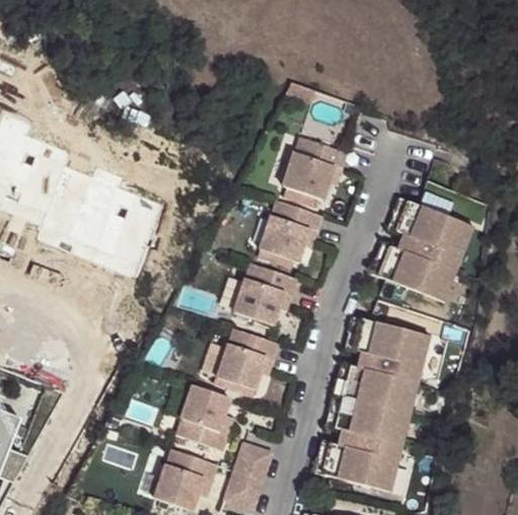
[(0,218),(137,281),(166,197),(0,123),(0,218)]
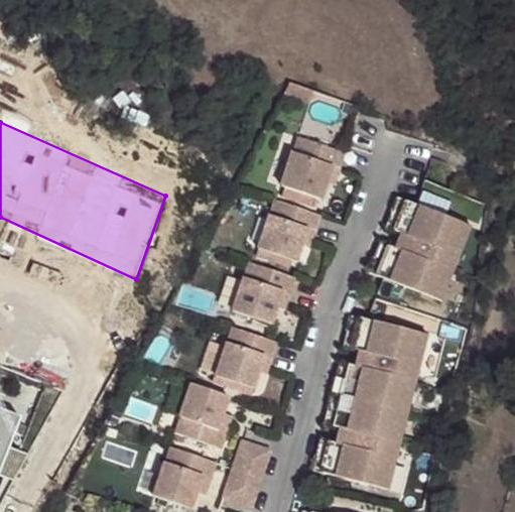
[(326,163),(335,166),(341,150),(293,134),(277,184),(314,197),(320,178),(326,163)]
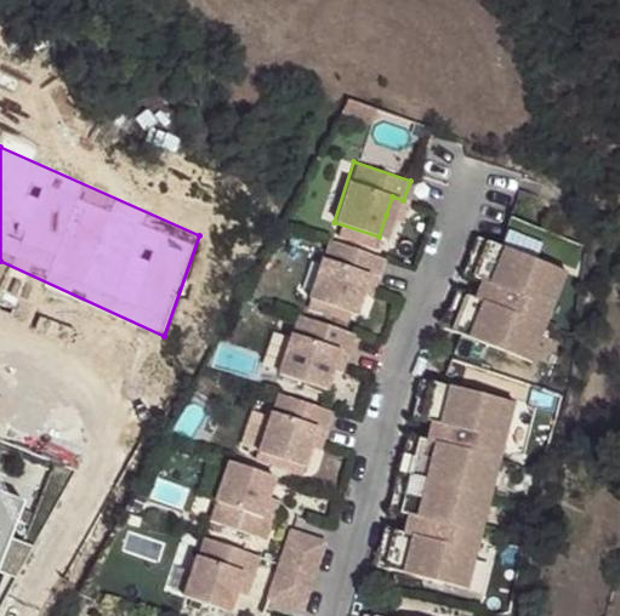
[(397,218),(403,200),(392,197),(386,215),(397,218)]
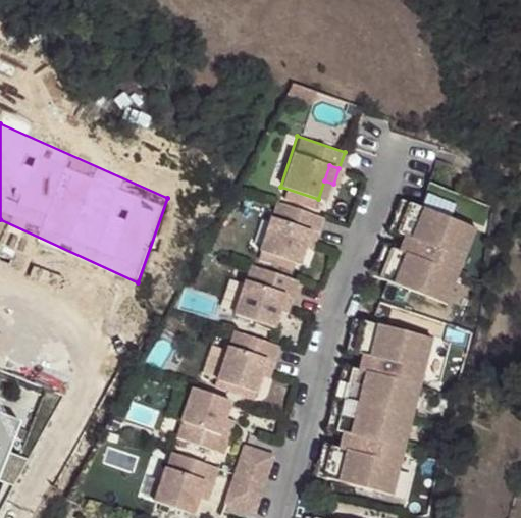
[(395,227),(405,199),(401,198),(391,226),(395,227)]
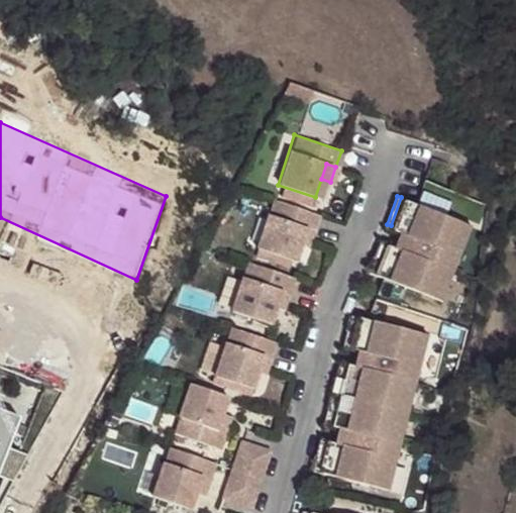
[(373,273),(386,278),(443,299),(473,223),(410,200),(401,197),(391,225),(407,231),(432,241),(426,258),(401,247),(385,240),(373,273)]
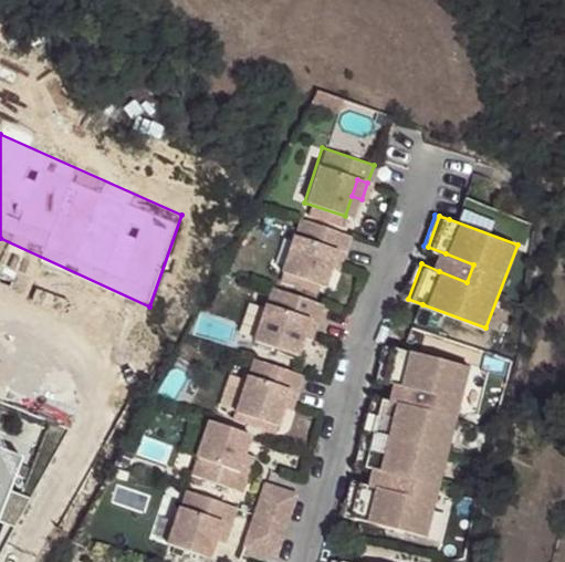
[(294,217),(293,221),(309,232),(330,250),(331,249),(341,252),(346,235),(294,217)]
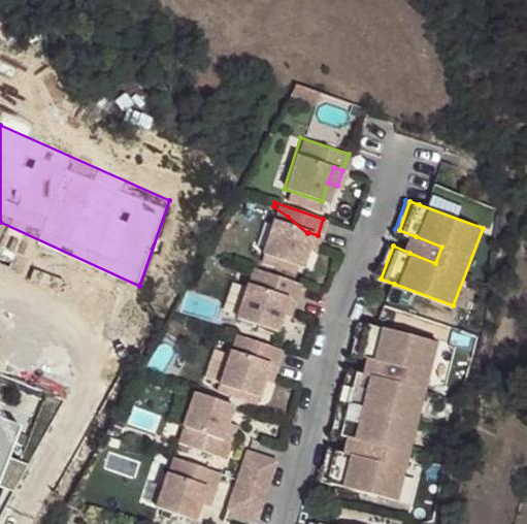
[(288,217),(273,206),(258,253),(297,265),(303,247),(307,233),(288,217)]
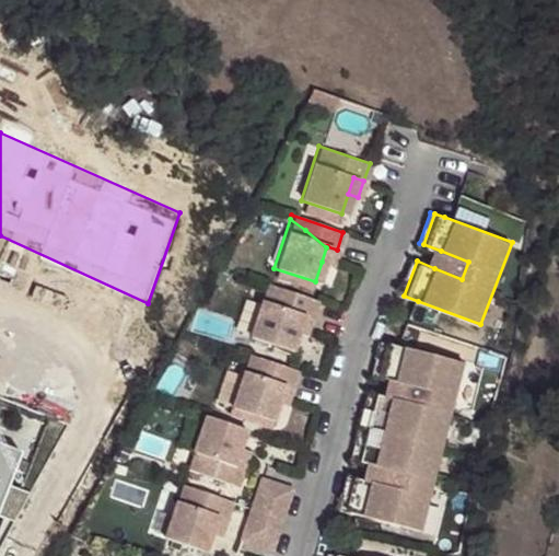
[(326,247),(322,262),(333,265),(336,255),(326,247)]
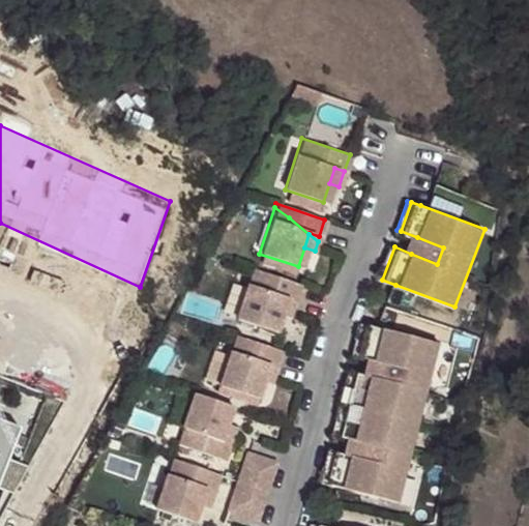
[(417,237),(411,254),(437,264),(443,247),(417,237)]
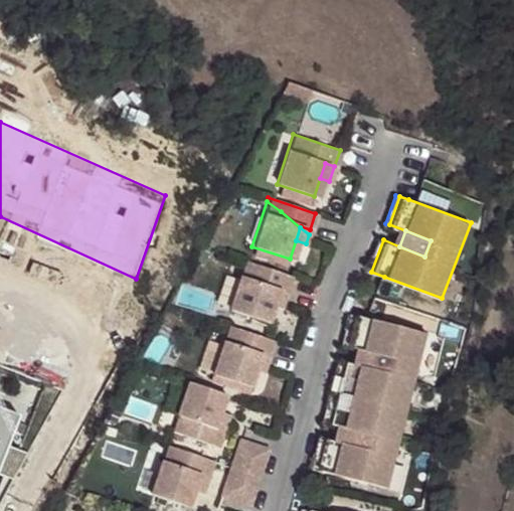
[(378,237),(366,270),(371,272),(383,239),(378,237)]
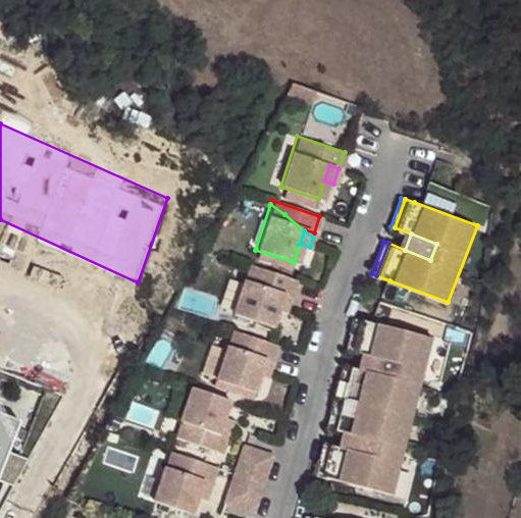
[(296,279),(249,264),(231,313),(270,326),(276,308),(281,293),(291,296),(296,279)]
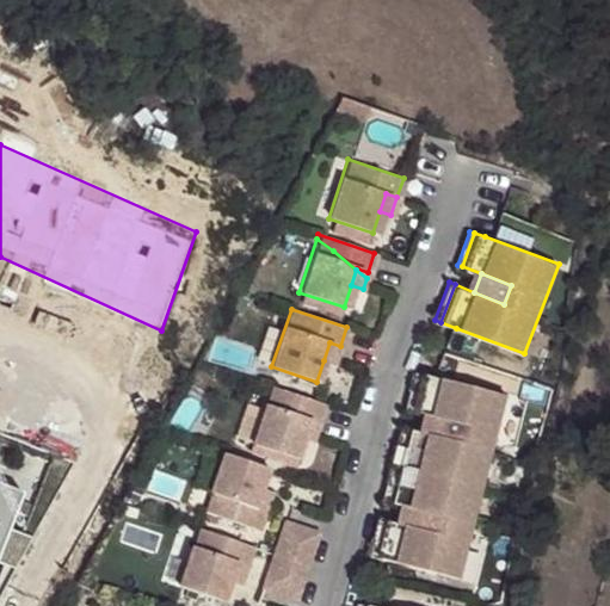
[(330,342),(324,360),(334,363),(340,346),(330,342)]
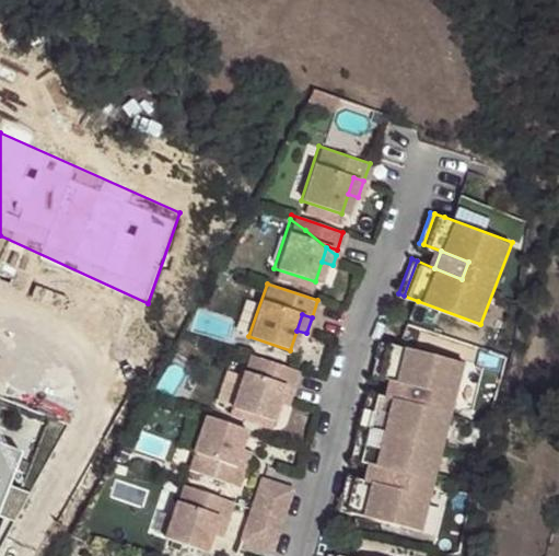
[(385,342),(381,340),(373,373),(377,374),(385,342)]
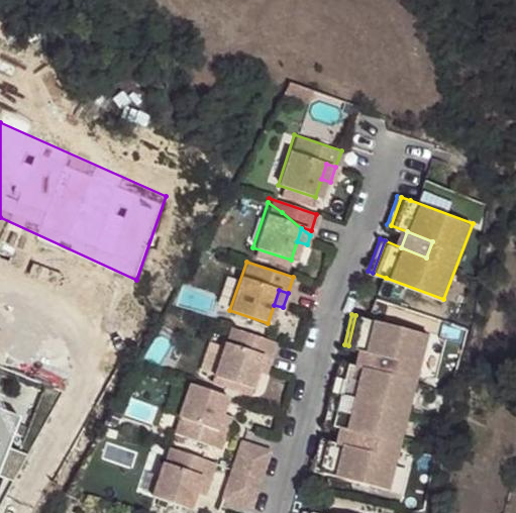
[(393,488),(428,332),(369,319),(355,315),(348,345),(364,349),(390,355),(387,372),(360,366),(344,362),(330,424),(345,427),(372,433),(368,450),(341,443),(326,439),(319,472),(331,475),(393,488)]
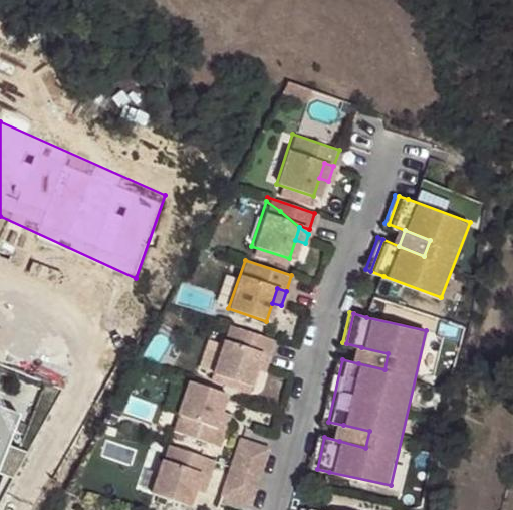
[(274,340),(227,324),(210,373),(249,387),(255,367),(260,353),(269,356),(274,340)]
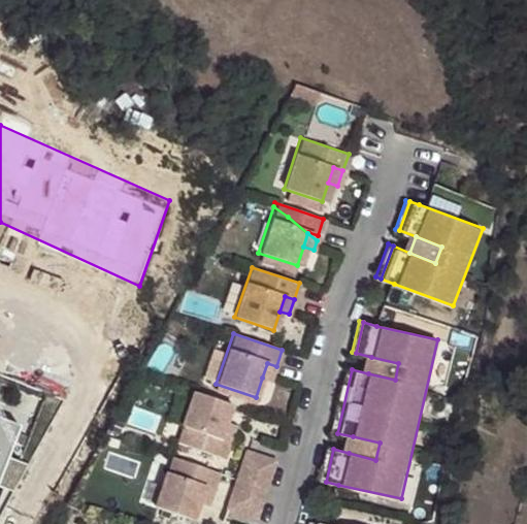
[(371,357),(368,373),(395,380),(398,363),(371,357)]
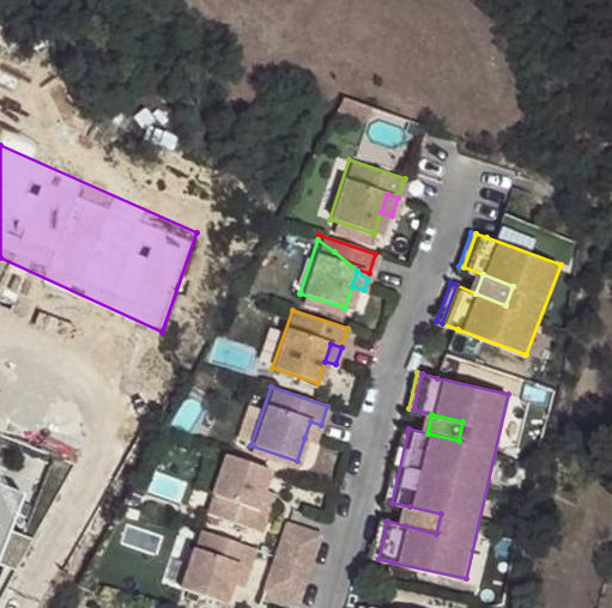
[(310,421),(304,438),(315,442),(321,425),(310,421)]
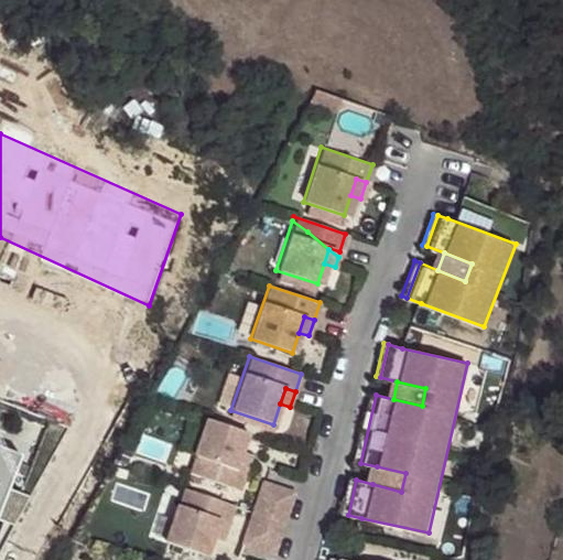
[(355,462),(360,463),(376,395),(371,394),(355,462)]
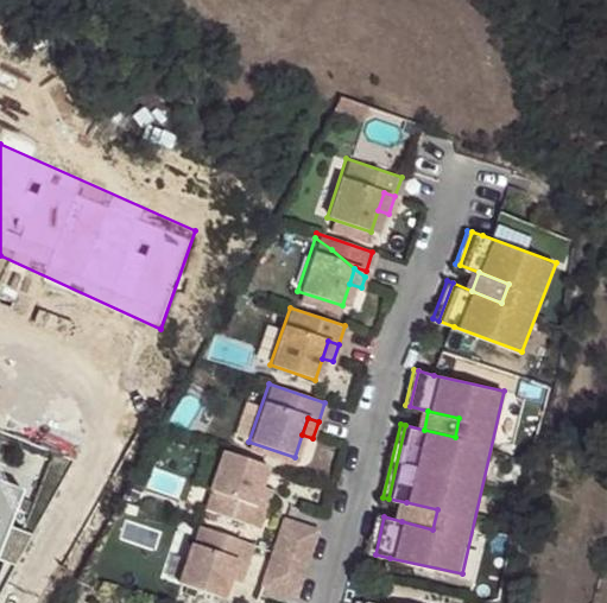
[(266,467),(223,451),(203,508),(259,527),(265,507),(254,503),(260,486),(266,467)]
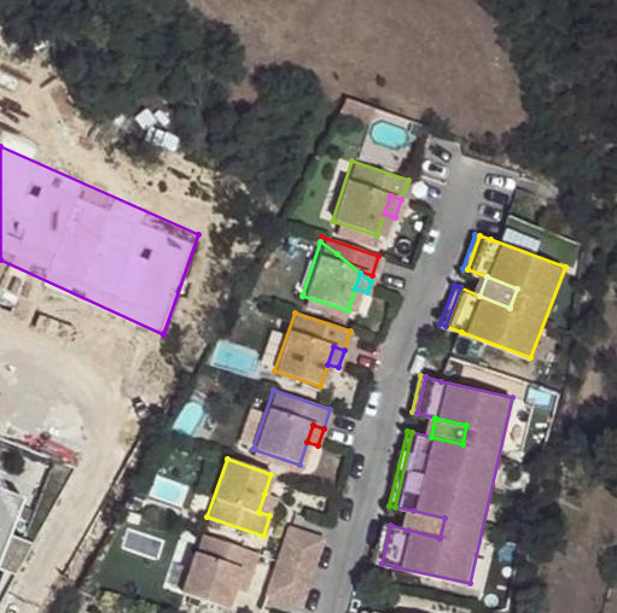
[(0,565),(17,572),(35,541),(10,531),(24,496),(0,486),(0,565)]
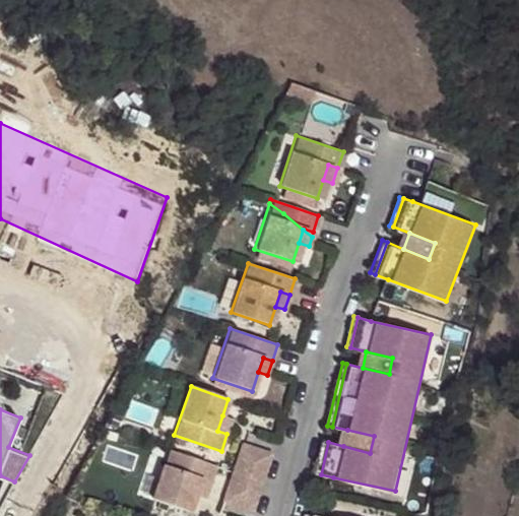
[(217,431),(226,434),(232,418),(222,415),(217,431)]
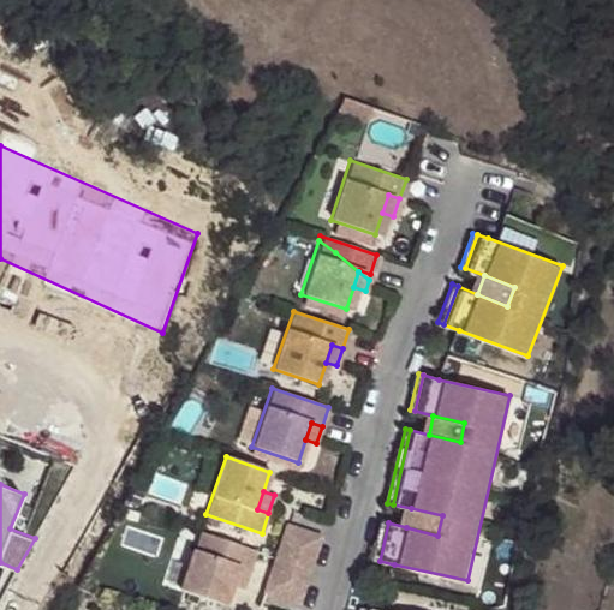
[(411,508),(406,527),(437,536),(442,515),(411,508)]
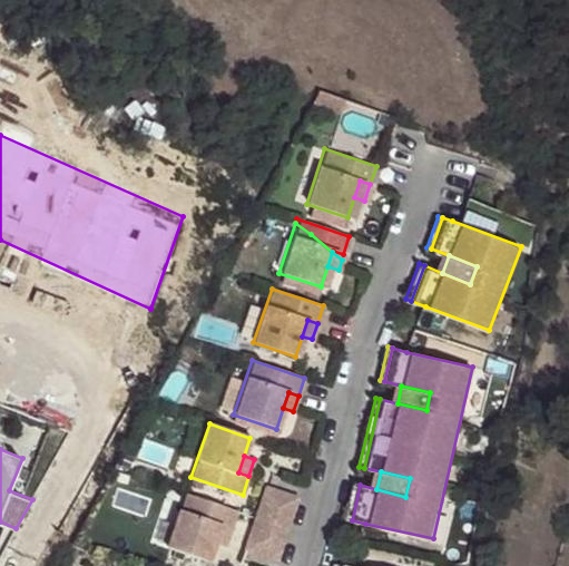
[(346,519),(352,520),(360,485),(355,484),(346,519)]
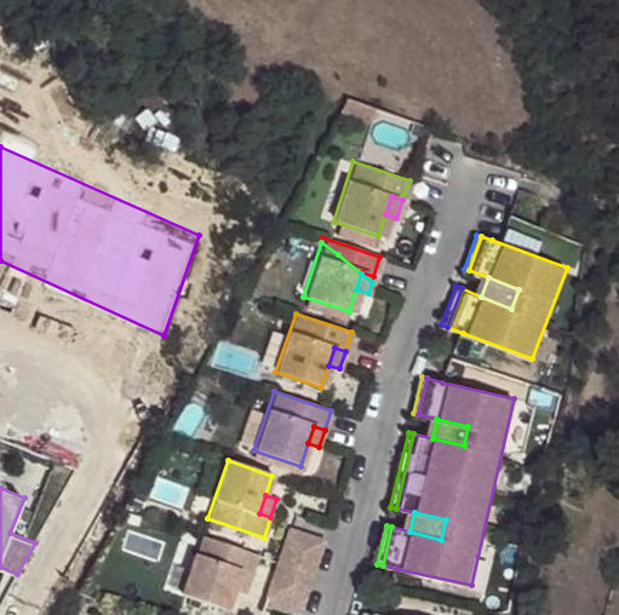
[(290,527),(279,562),(313,574),(322,539),(290,527)]
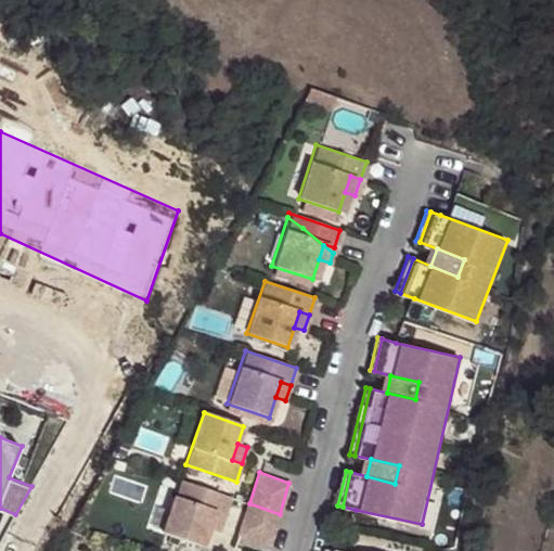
[(231,497),(181,479),(163,534),(203,547),(209,528),(214,511),(224,515),(231,497)]
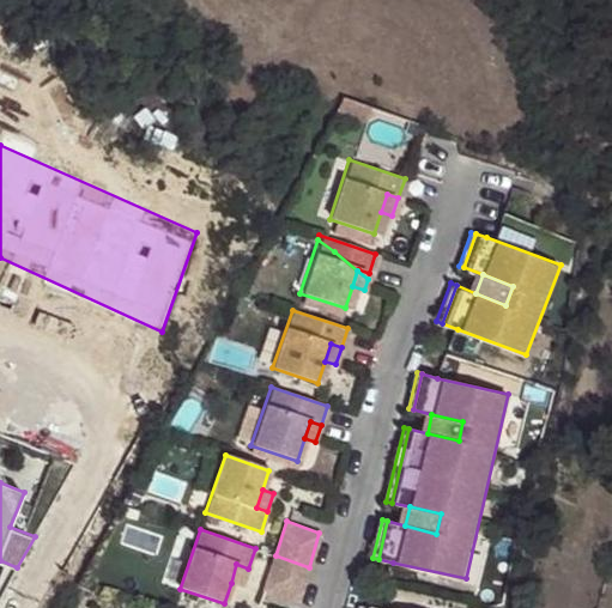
[(264,589),(297,601),(309,567),(276,555),(264,589)]
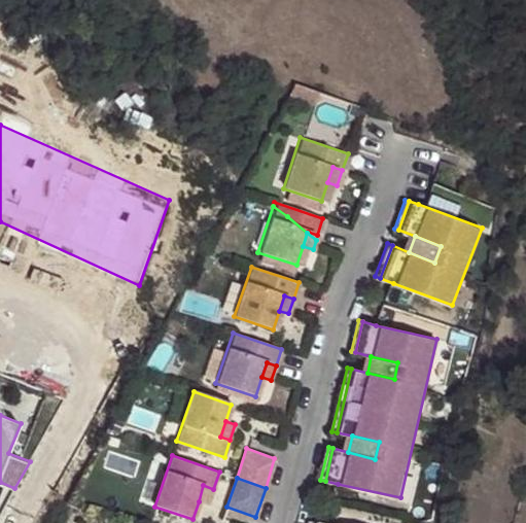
[(203,485),(199,501),(208,504),(213,489),(203,485)]
